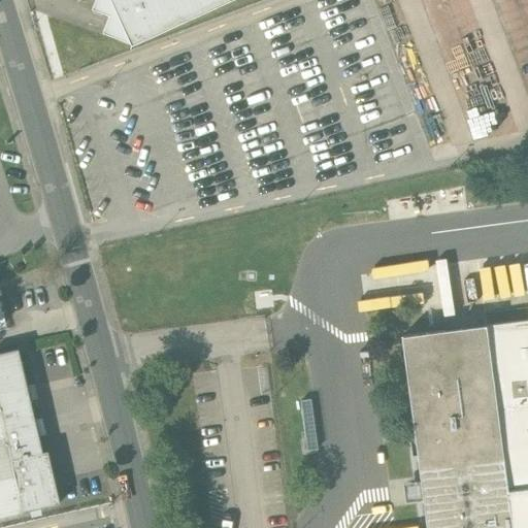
[(95,0),(92,10),(109,17),(103,34),(132,45),(231,0),(95,0)]
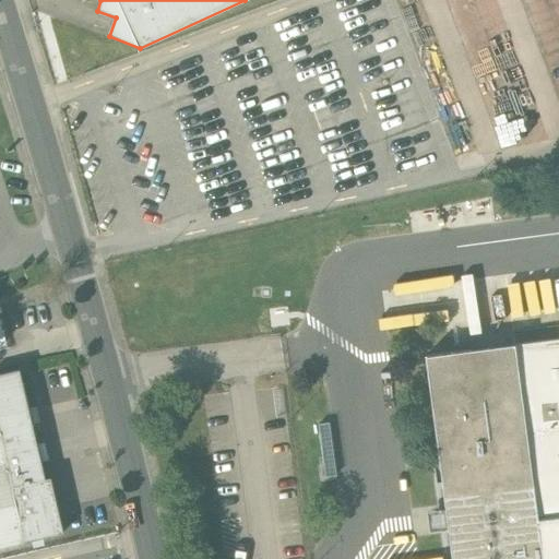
[(558,558),(558,337),(427,356),(453,558),(558,558)]
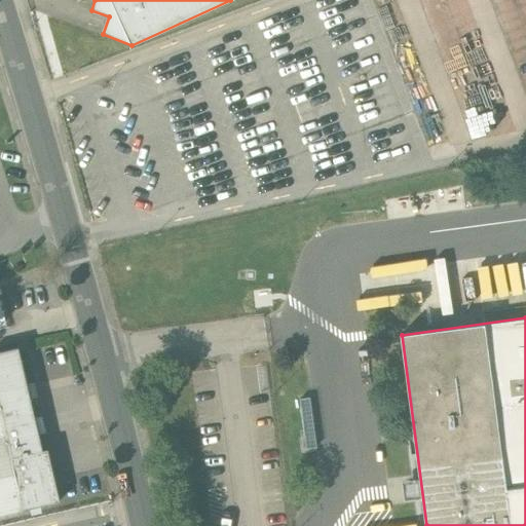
[(15,348),(0,351),(0,416),(10,460),(41,452),(15,348)]
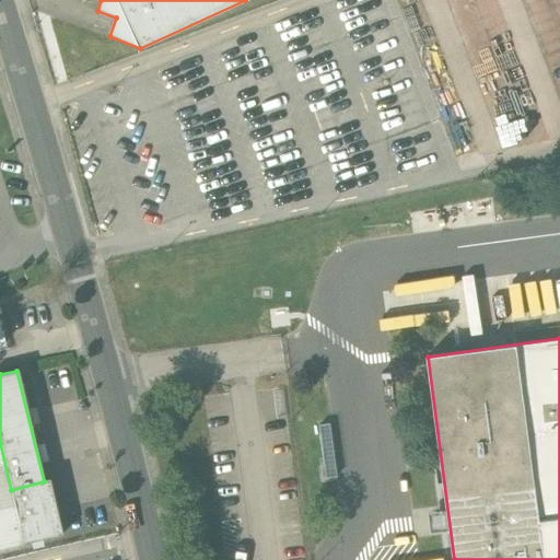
[(0,443),(0,548),(25,543),(11,490),(0,443)]
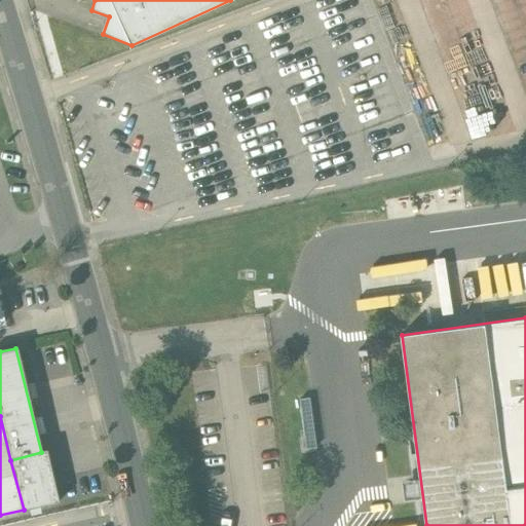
[(41,452),(10,460),(24,510),(58,501),(45,451),(41,452)]
